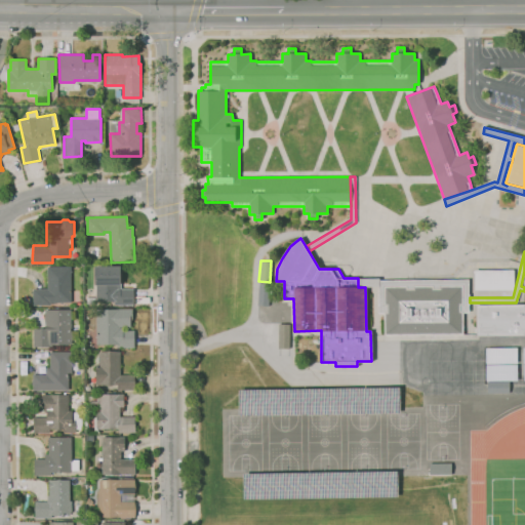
[(115,305),(114,300),(96,300),(96,285),(95,285),(95,266),(121,266),(121,289),(133,288),(133,305),(115,305)]
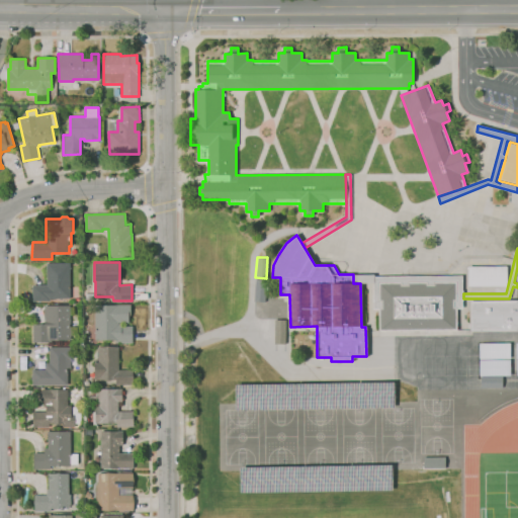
[(71,298),(50,298),(50,300),(32,300),(32,285),(48,285),(48,263),(70,263),(71,298)]
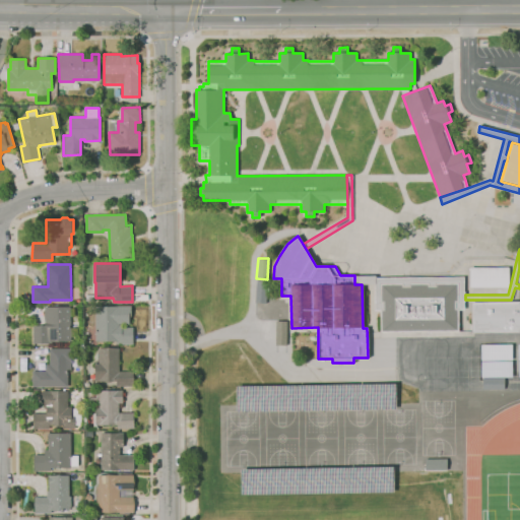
[(509,286),(470,287),(470,267),(509,267),(509,286)]
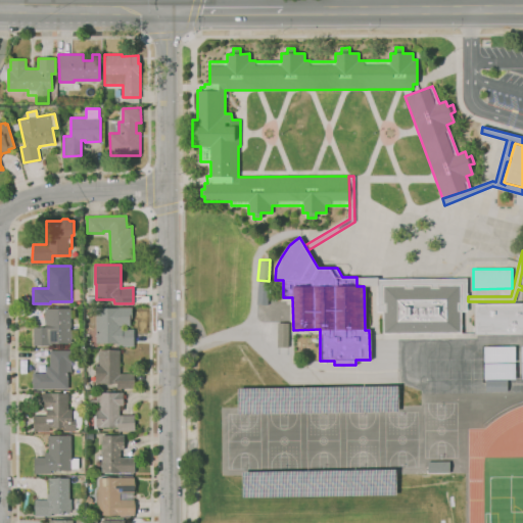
[(382,312),(377,312),(377,286),(364,286),(357,286),(357,277),(378,277),(378,279),(467,279),(467,294),(468,294),(468,296),(468,301),(468,303),(467,303),(467,312),(461,312),(461,310),(459,310),(459,303),(462,303),(461,284),(438,284),(438,287),(431,287),(431,284),(412,284),(412,287),(406,288),(406,284),(382,285),(382,304),(385,304),(385,311),(382,311),(382,312)]
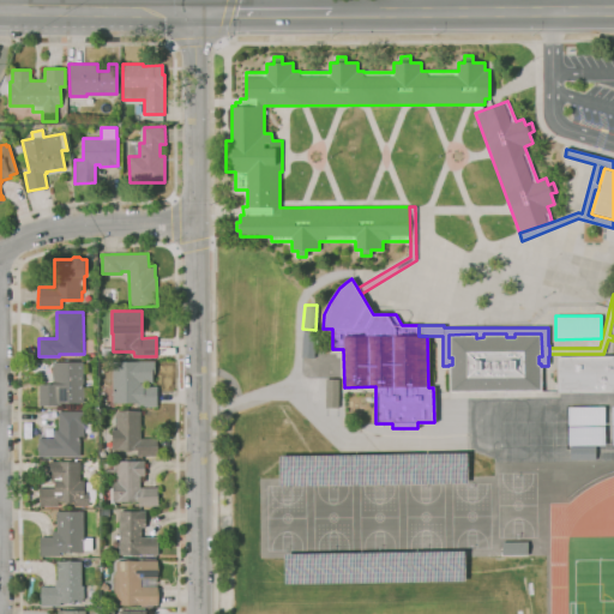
[(541,366),(541,391),(450,392),(449,366),(449,365),(452,365),(452,357),(449,357),(449,335),(476,333),(476,338),(483,337),(483,333),(506,333),(506,337),(515,337),(515,333),(541,333),(542,356),(539,356),(539,363),(541,363),(541,366)]
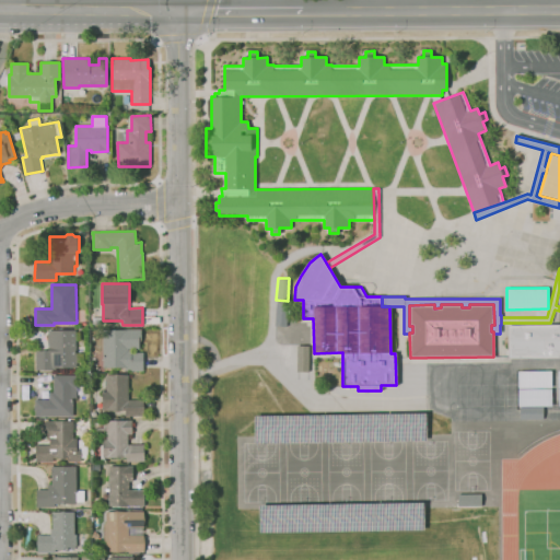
[(559,358),(509,359),(508,325),(559,324),(559,358)]
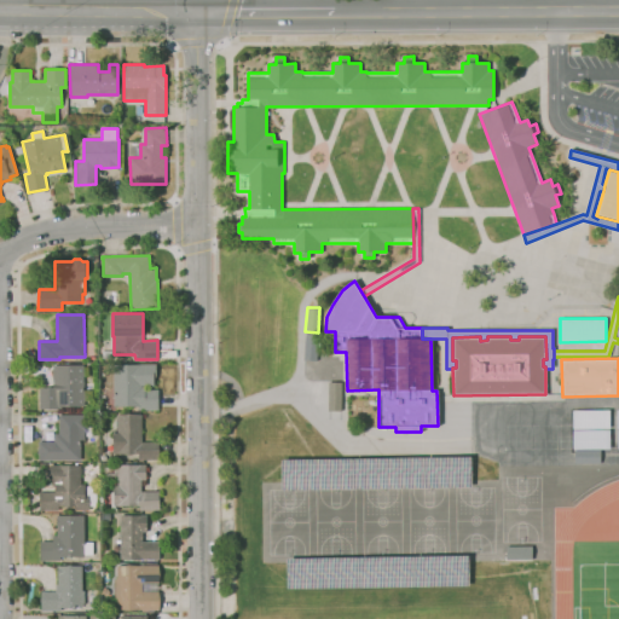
[(158,410),(138,410),(138,405),(114,405),(113,364),(155,364),(155,365),(156,365),(156,376),(154,376),(154,381),(154,385),(142,385),(142,387),(144,387),(144,391),(158,389),(158,410)]
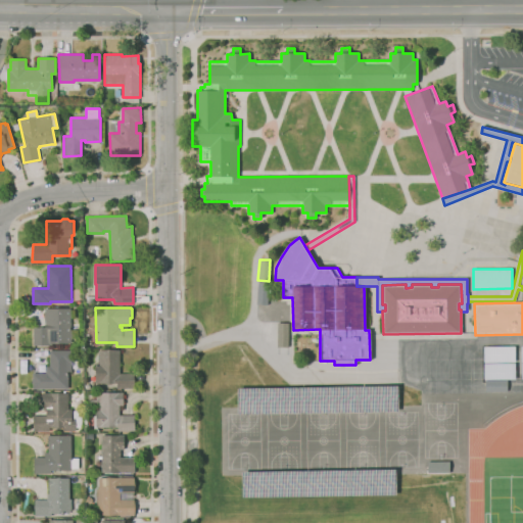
[(50,345),(33,345),(33,327),(45,327),(45,308),(70,308),(70,311),(73,311),(73,319),(70,319),(70,329),(78,329),(78,339),(72,339),(72,340),(70,340),(70,343),(50,343),(50,345)]
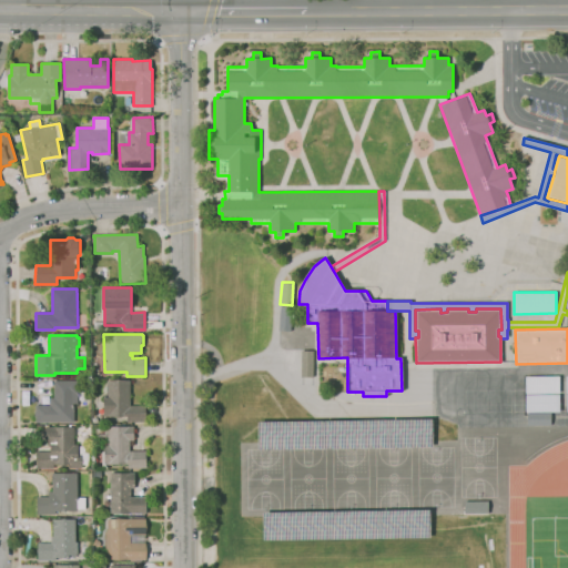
[(558,375),(525,375),(525,411),(558,409),(558,375)]
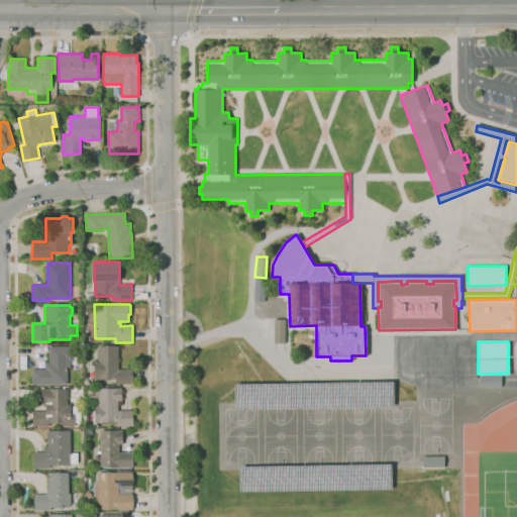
[(67,384),(32,385),(32,369),(45,369),(45,363),(49,363),(48,346),(71,346),(71,368),(67,368),(67,384)]
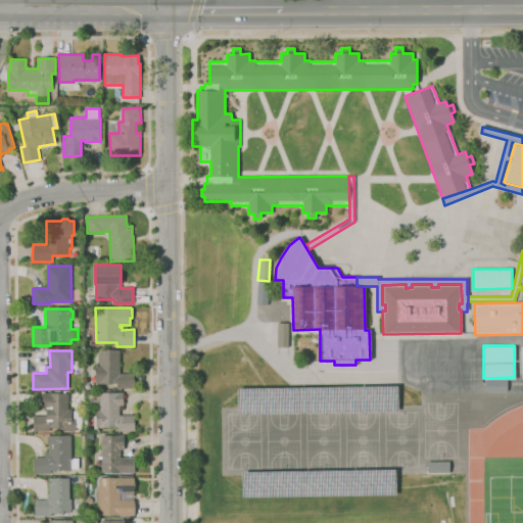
[(116,388),(116,383),(96,383),(95,364),(98,364),(98,350),(120,350),(120,374),(134,374),(134,388),(116,388)]
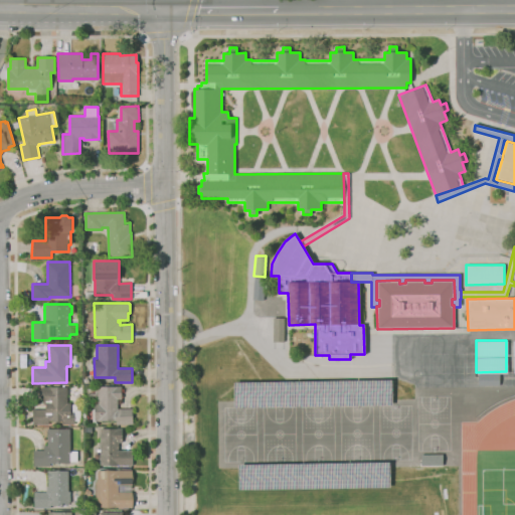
[(93,422),(93,409),(95,409),(95,402),(98,402),(98,386),(121,386),(122,398),(118,399),(118,409),(132,408),(133,424),(116,424),(116,420),(96,420),(96,422),(93,422)]
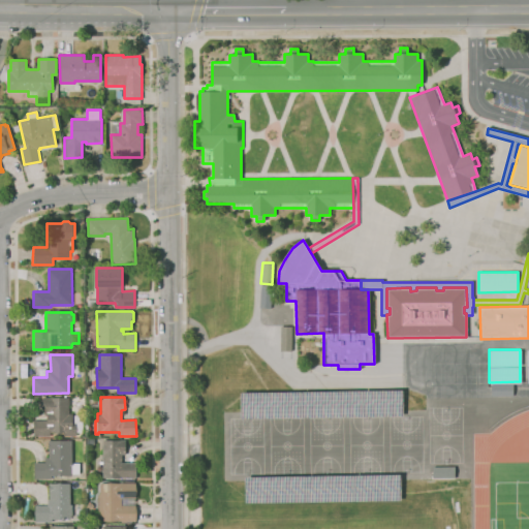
[(43,398),(68,398),(68,400),(70,400),(70,405),(68,405),(68,414),(71,414),(71,424),(74,424),(74,415),(83,415),(83,432),(76,432),(76,435),(64,435),(64,432),(62,432),(62,433),(56,433),(56,432),(51,432),(51,437),(34,437),(34,421),(48,421),(48,415),(44,415),(44,411),(40,407),(40,401),(43,398)]
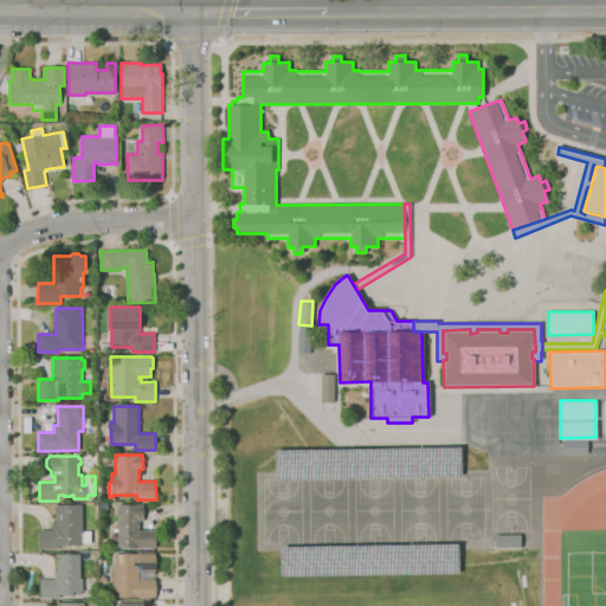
[(59,549),(40,549),(40,529),(52,529),(52,524),(56,524),(56,504),(82,504),(82,530),(91,530),(91,543),(82,543),(82,545),(59,545),(59,549)]
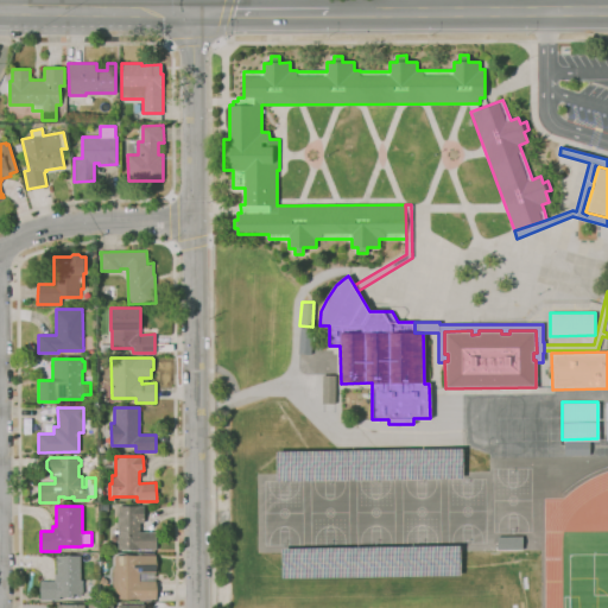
[(157,550),(118,550),(118,506),(144,506),(144,521),(140,521),(140,531),(157,531),(157,550)]
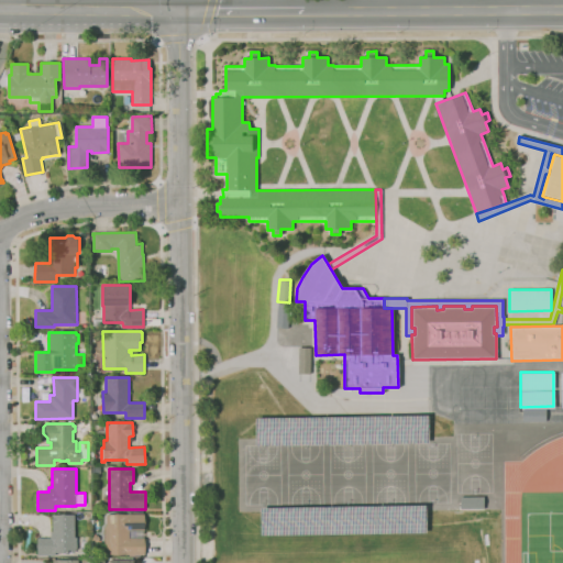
[(140,556),(123,556),(123,554),(105,554),(105,526),(107,526),(107,516),(127,515),(127,514),(144,514),(144,530),(143,530),(144,538),(145,554),(140,554),(140,556)]
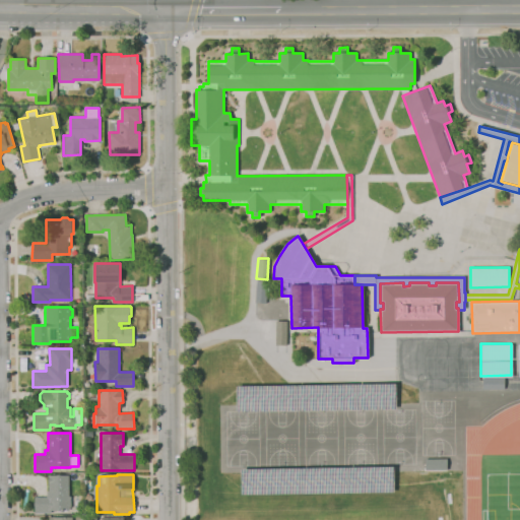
[(51,513),(35,513),(35,497),(47,497),(47,492),(49,492),(49,475),(68,475),(68,497),(70,497),(70,508),(69,508),(69,510),(51,510),(51,513)]
